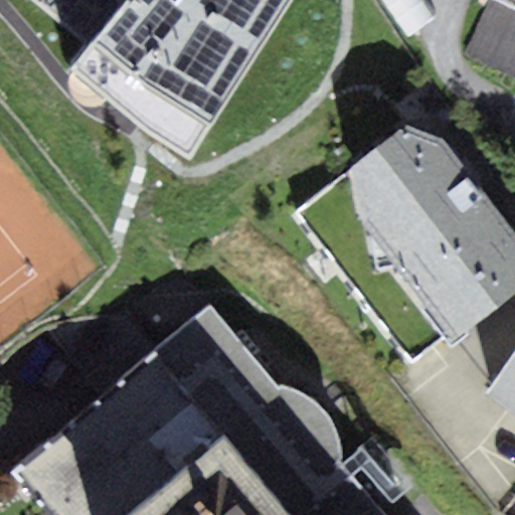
[(297,0),(35,0),(90,47),(79,63),(192,158),(297,0)]
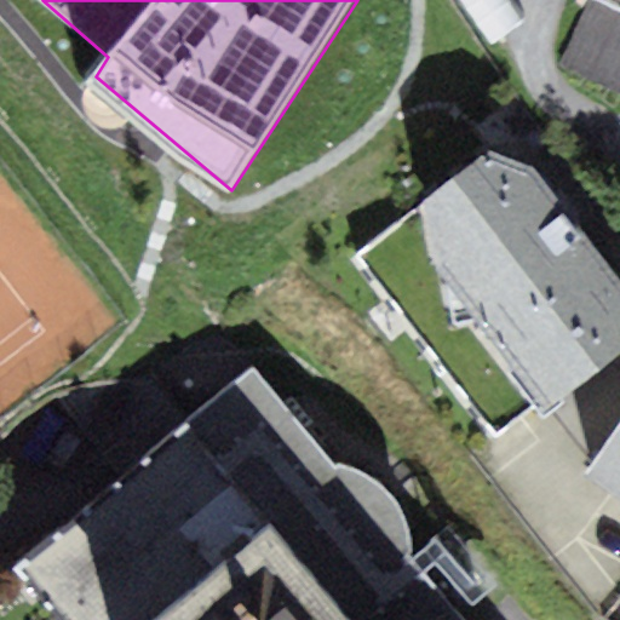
[(619,0),(592,0),(560,67),(619,92),(619,0)]
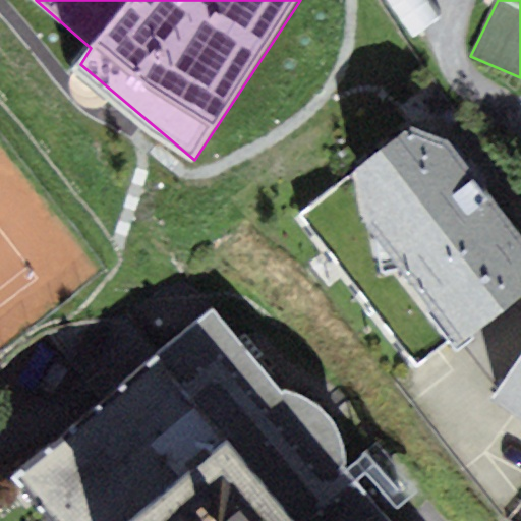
[(456,346),(520,295),(520,235),(450,138),(414,125),(356,171),(369,229),(456,346)]
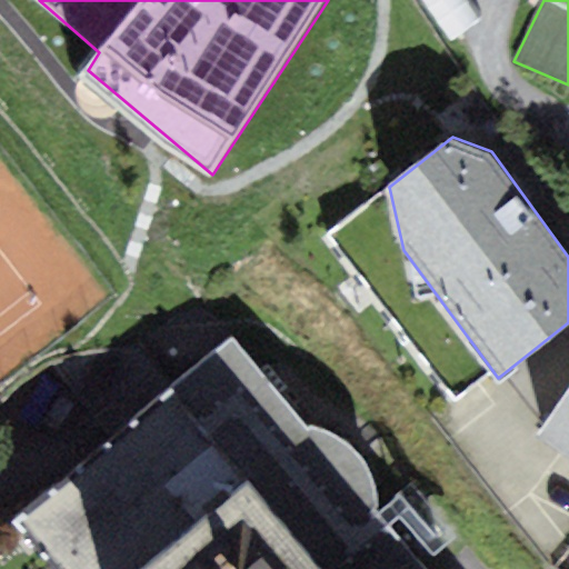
[(428,568),(378,510),(377,488),(365,461),(349,442),(328,431),(308,427),(230,336),(15,519),(56,568),(428,568)]
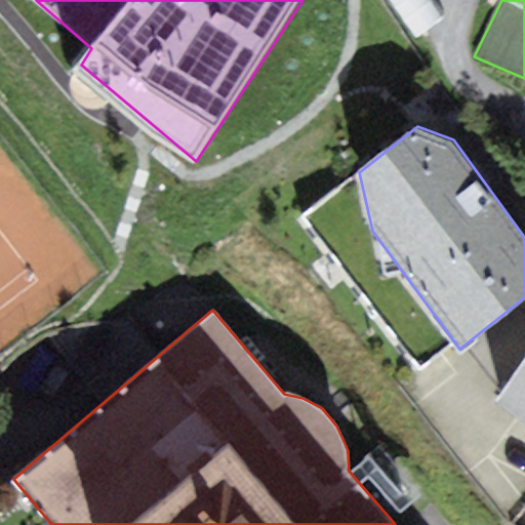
[(524,359),(496,402),(524,420),(524,359)]
